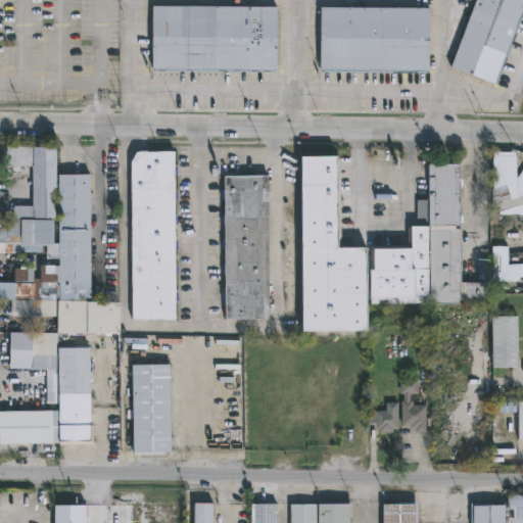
[(522,0),(522,5),(495,83),(449,66),(474,0),(522,0)]
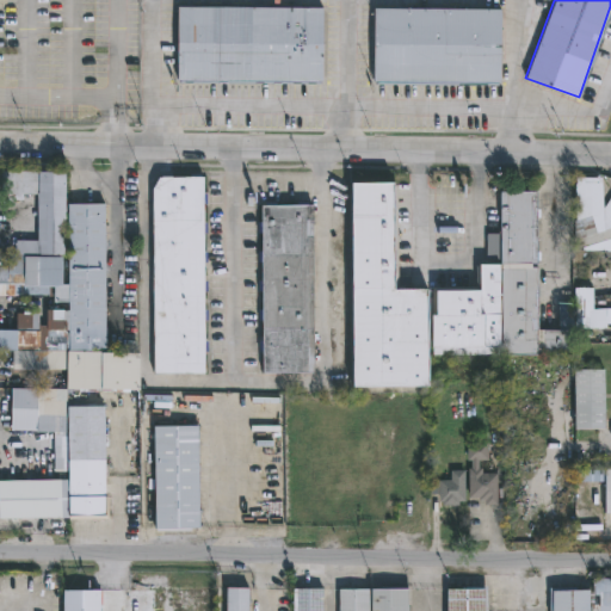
[(320,79),(176,79),(176,5),(320,5),(320,79)]
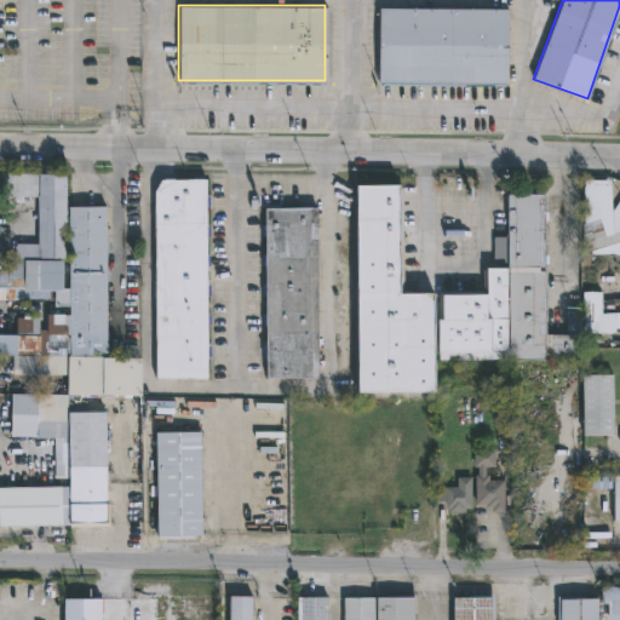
[(507,85),(378,84),(378,7),(507,10),(507,85)]
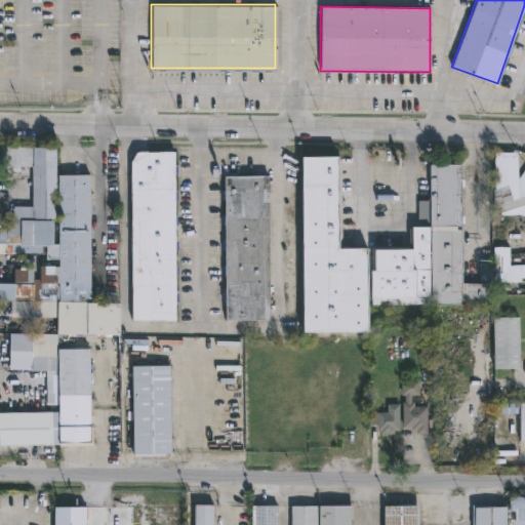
[(23,148),(23,158),(27,158),(27,162),(32,162),(32,149),(55,149),(56,177),(90,176),(90,303),(121,301),(121,334),(57,334),(57,317),(9,318),(9,301),(0,301),(0,283),(13,283),(13,269),(32,269),(33,279),(40,279),(40,266),(59,266),(59,259),(43,259),(43,245),(36,245),(36,253),(0,252),(0,230),(7,230),(7,218),(12,218),(12,206),(32,206),(32,167),(26,168),(26,173),(1,173),(1,148),(23,148)]
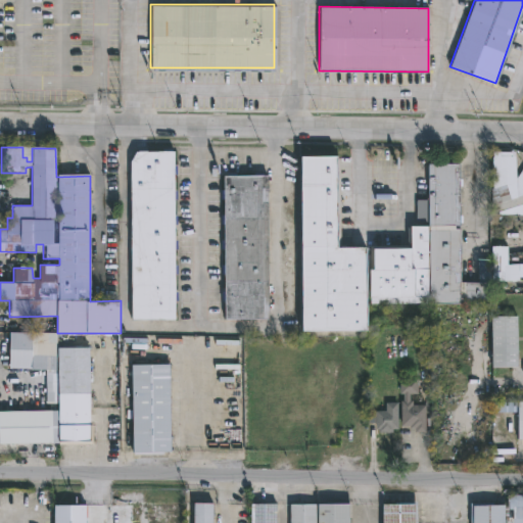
[(174,321),(130,321),(129,162),(134,152),(173,151),(174,321)]
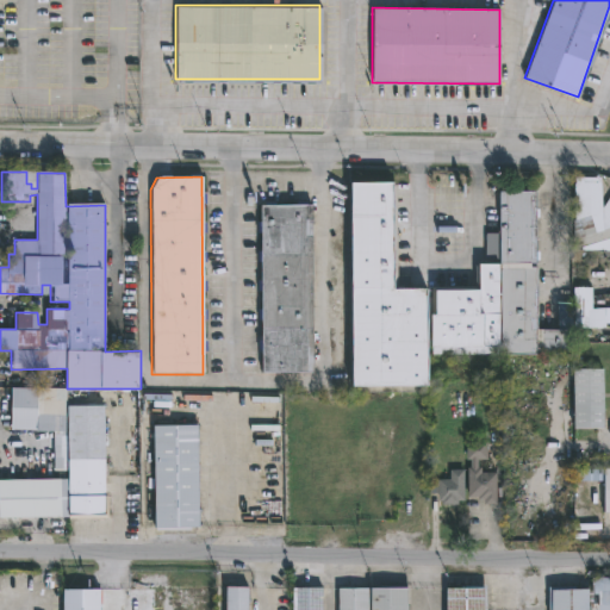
[(596,182),(598,207),(609,190),(609,250),(579,249),(579,246),(570,249),(568,238),(570,238),(572,181),(596,182)]
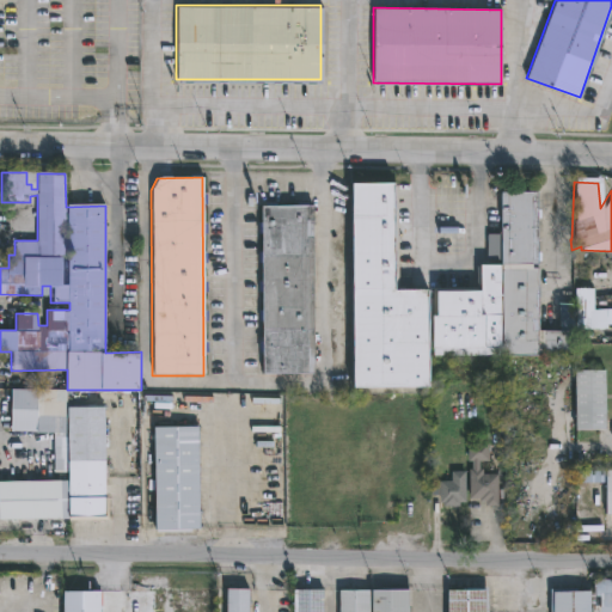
[(390,183),(391,288),(472,289),(472,263),(496,263),(496,190),(532,190),(532,264),(527,264),(527,267),(533,267),(533,330),(568,330),(568,352),(534,353),(534,354),(433,354),(432,348),(426,348),(426,389),(350,389),(349,183),(390,183)]
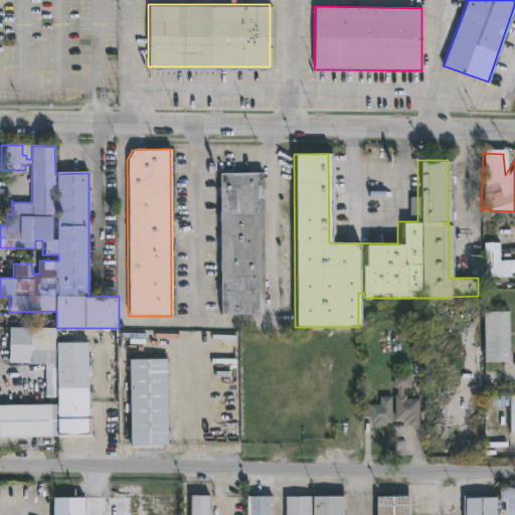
[(264,172),(265,312),(221,312),(221,294),(217,294),(217,285),(221,285),(220,268),(217,268),(216,259),(221,259),(220,243),(217,243),(216,234),(220,234),(220,220),(216,220),(216,212),(220,212),(220,195),(215,195),(215,187),(220,187),(220,173),(264,172)]
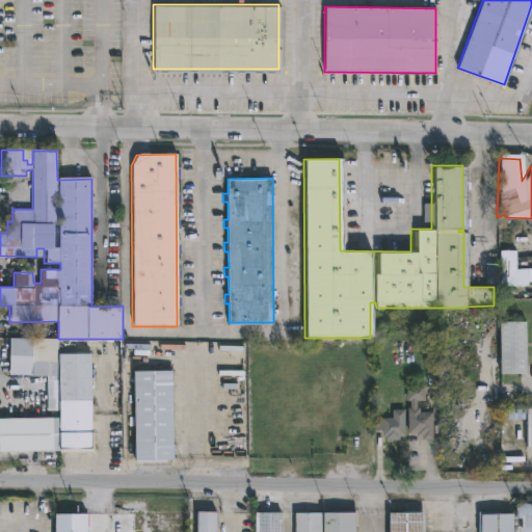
[(511,249),(512,269),(524,268),(525,285),(507,286),(507,294),(502,294),(501,286),(498,286),(497,250),(511,249)]
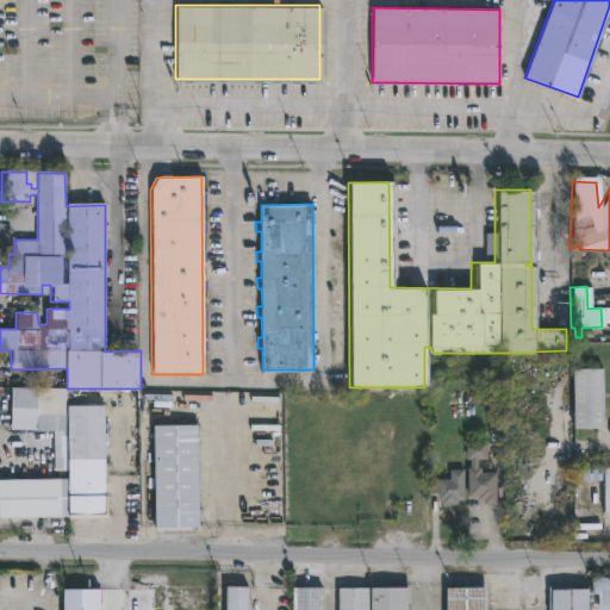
[(559,328),(568,328),(567,310),(559,310),(559,328)]
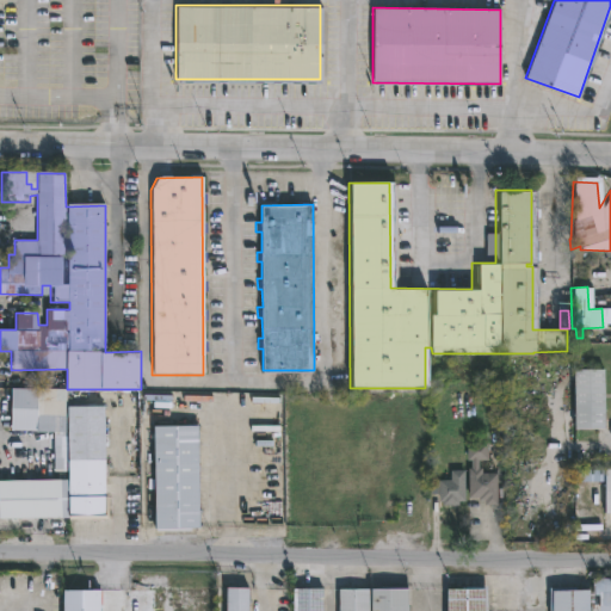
[(605,397),(605,429),(574,429),(574,411),(562,411),(562,380),(573,380),(573,370),(605,370),(605,397)]
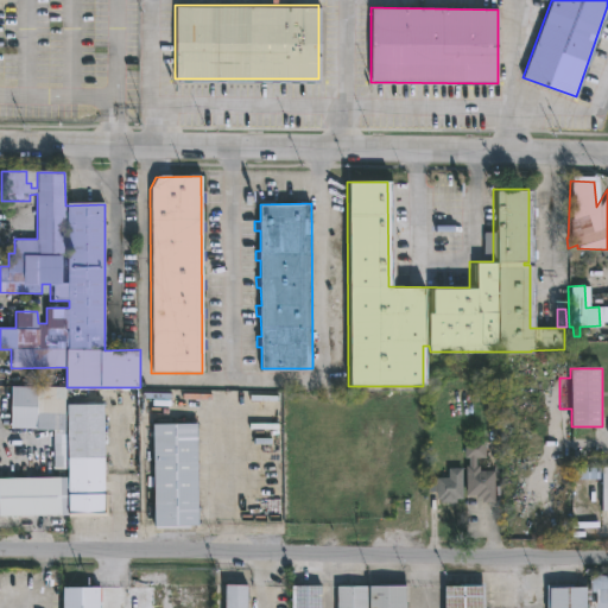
[(64,387),(64,430),(54,430),(10,429),(11,386),(64,387)]
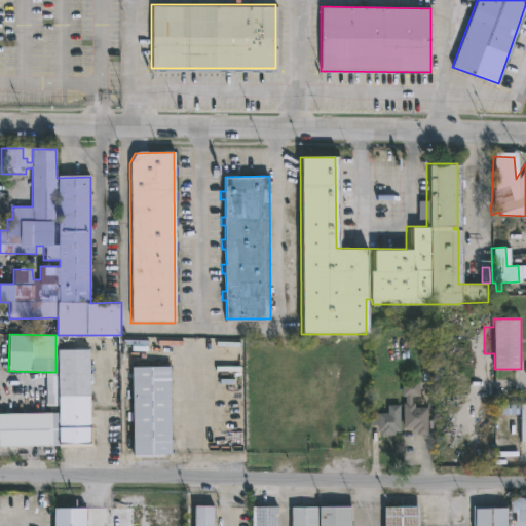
[(88,445),(59,445),(58,413),(57,350),(89,349),(90,429),(88,429),(88,445)]
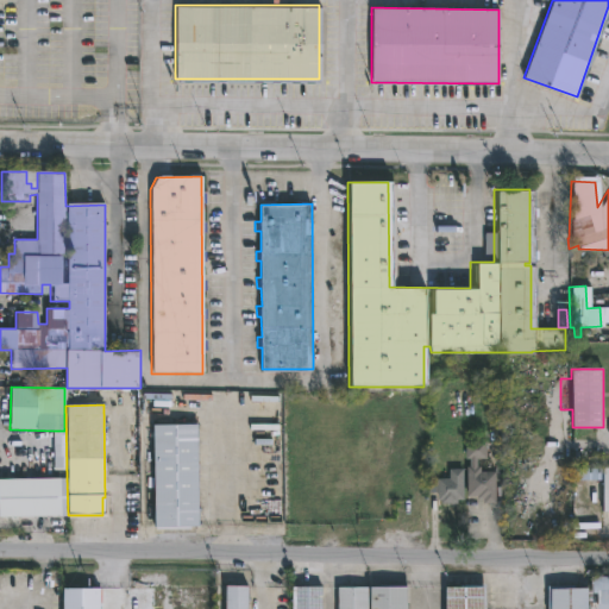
[(198,527),(154,527),(152,425),(196,425),(198,527)]
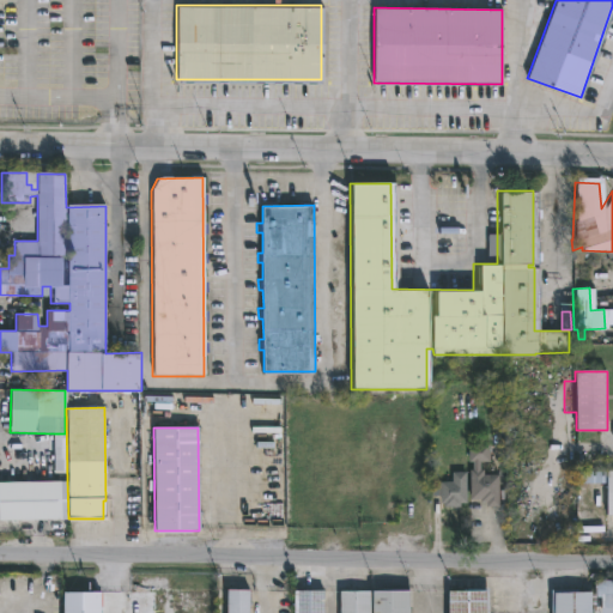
[(65,434),(54,434),(53,473),(64,474),(65,434)]
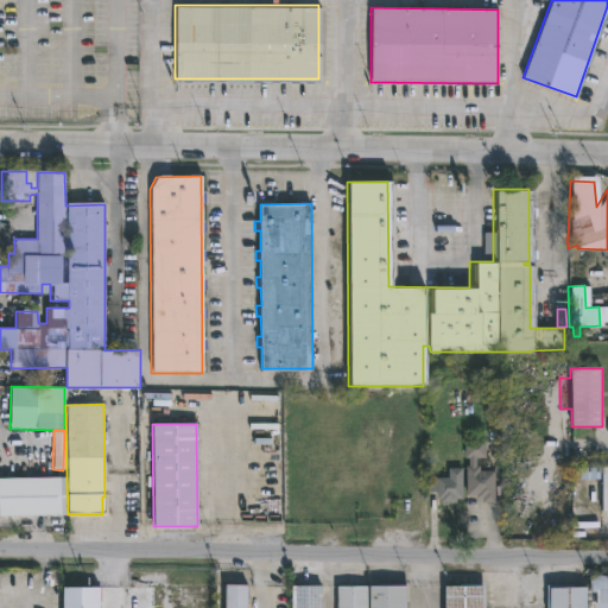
[(479,457),(479,472),(491,470),(492,502),(479,502),(479,495),(470,495),(469,466),(473,466),(472,458),(469,458),(468,441),(488,439),(489,457),(479,457)]
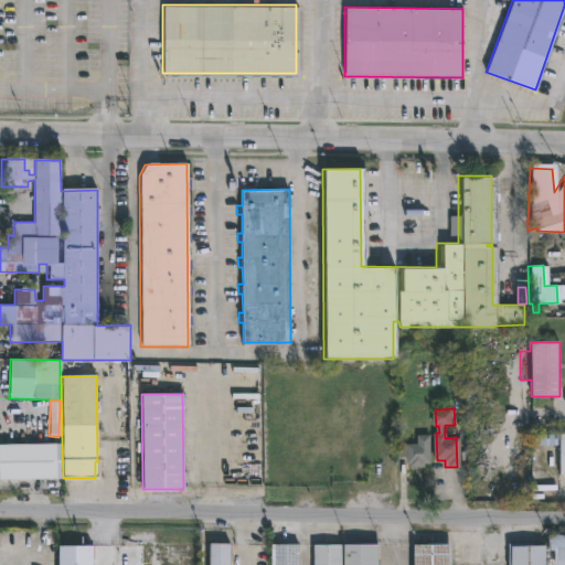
[(564,475),(560,475),(555,475),(555,434),(564,434),(564,475)]
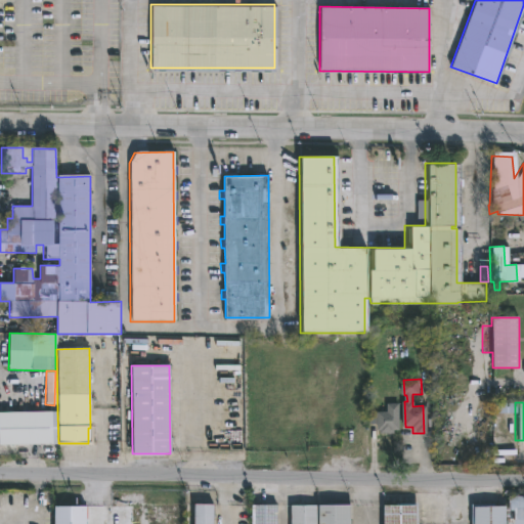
[(401,403),(401,429),(396,429),(396,433),(383,433),(383,430),(379,430),(379,423),(372,424),(372,413),(379,413),(379,411),(390,410),(390,403),(401,403)]
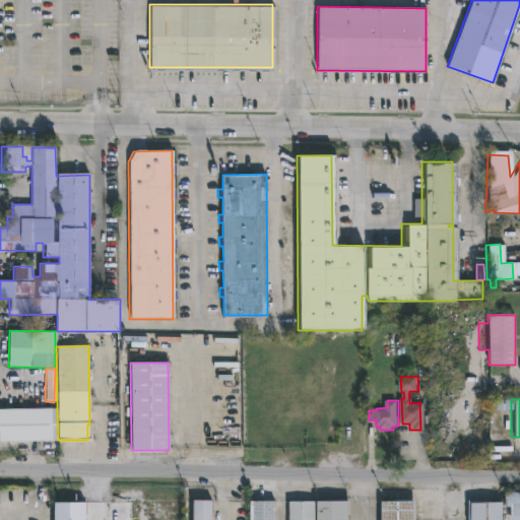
[(58,440),(0,440),(0,408),(57,408),(58,440)]
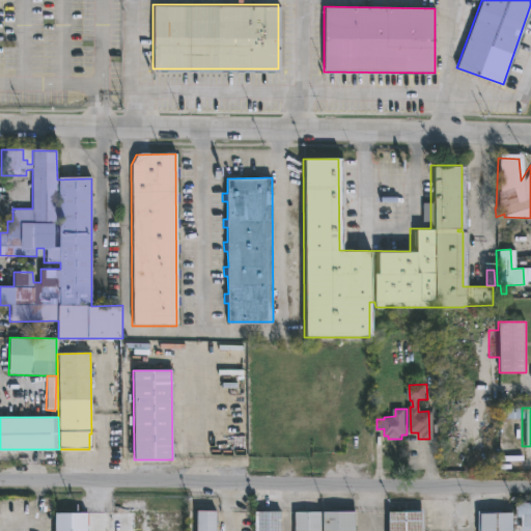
[(216,509),(215,530),(195,530),(196,508),(216,509)]
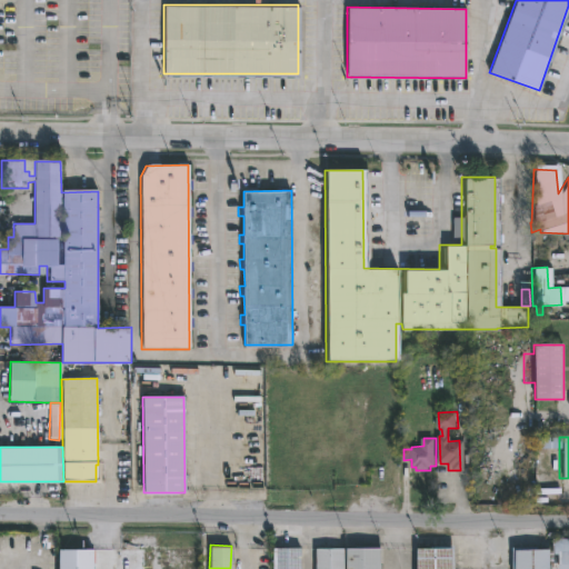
[(450,568),(415,568),(415,546),(450,546),(450,568)]
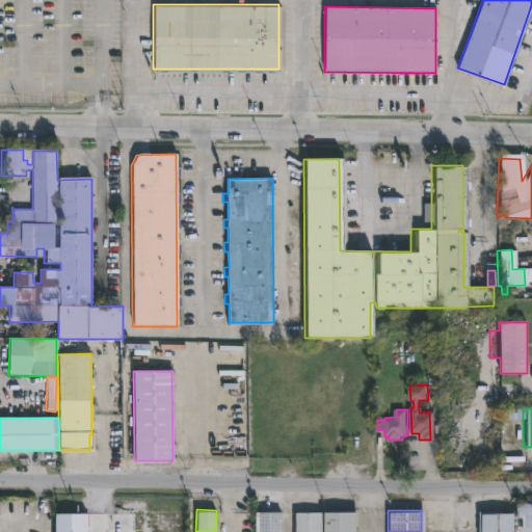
[(281,511),(281,531),(255,531),(255,512),(281,511)]
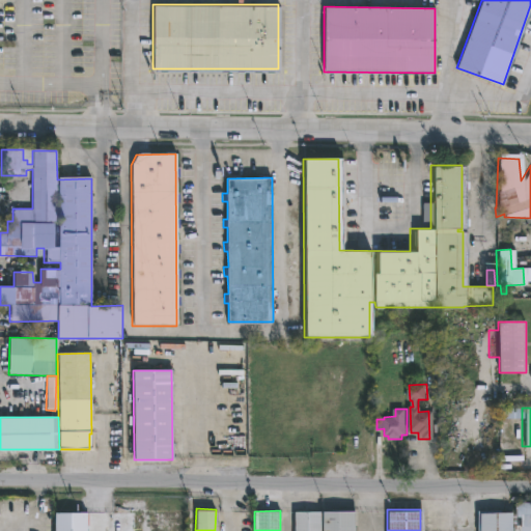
[(53,530),(53,511),(86,511),(86,530),(53,530)]
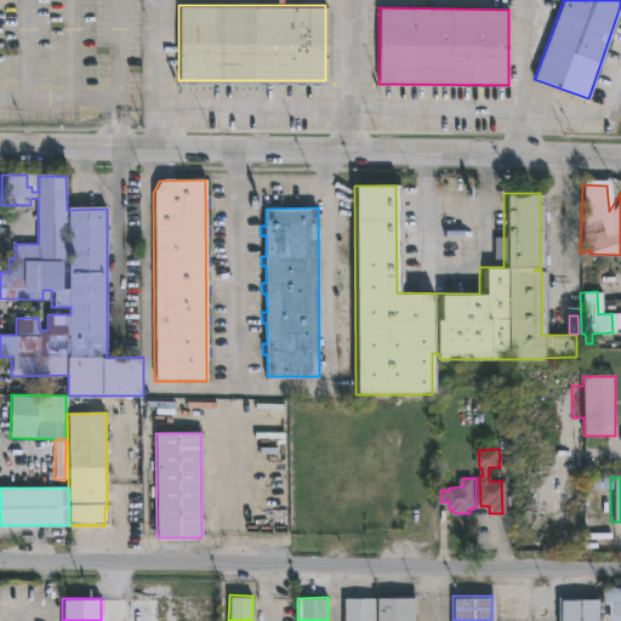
[(349,620),(349,598),(380,598),(380,620),(349,620)]
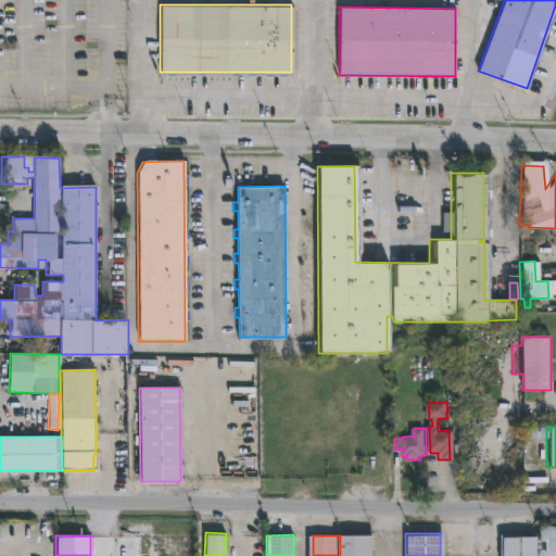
[(376,555),(343,555),(343,535),(376,535),(376,555)]
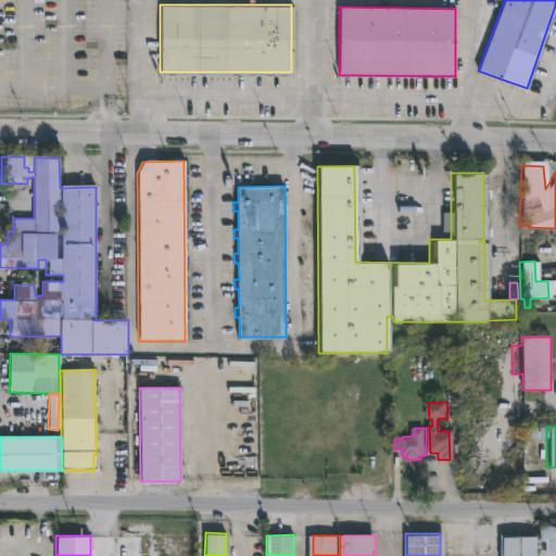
[(534,554),(534,555),(500,555),(500,536),(534,535),(534,554)]
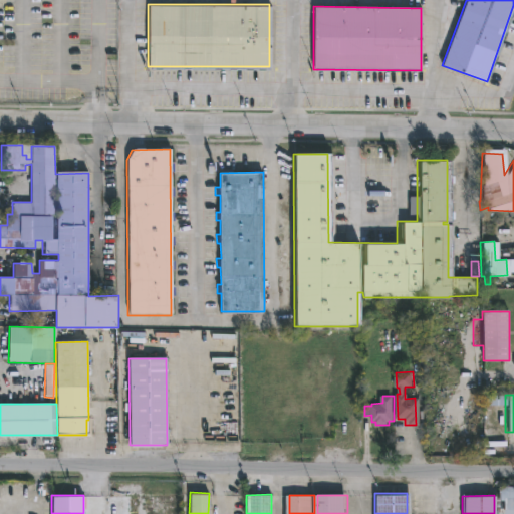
[(513,512),(502,512),(502,499),(513,499),(513,512)]
